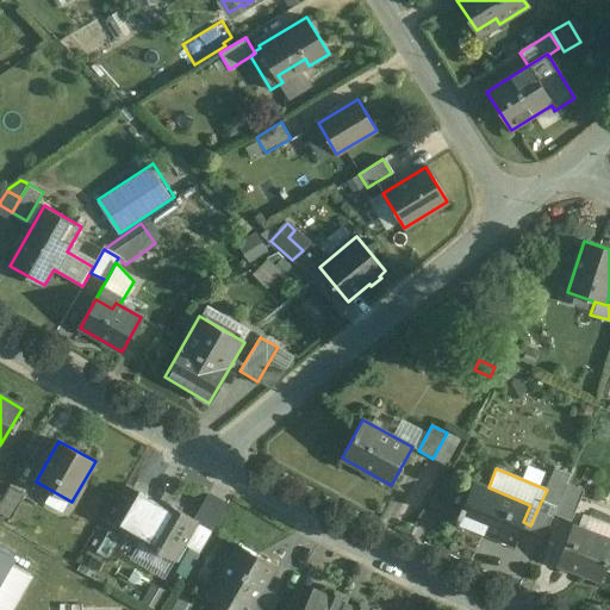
[(547,490),(541,502),(556,508),(567,484),(571,475),(555,470),(547,490)]
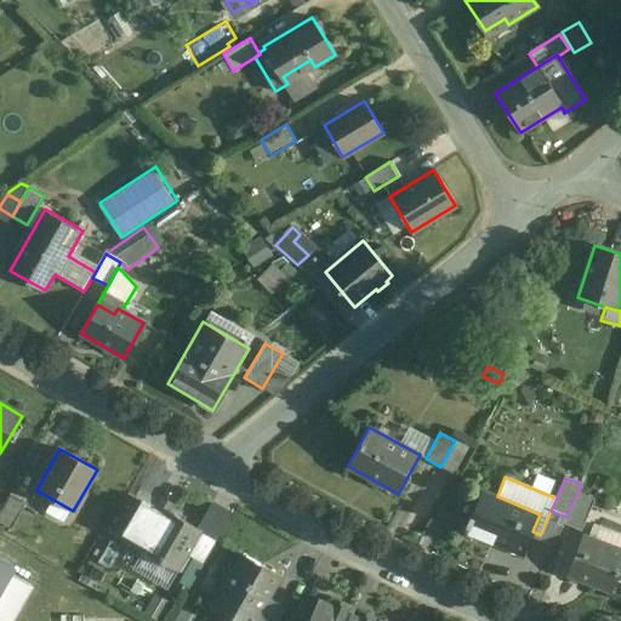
[(437,512),(449,518),(461,493),(449,486),(437,512)]
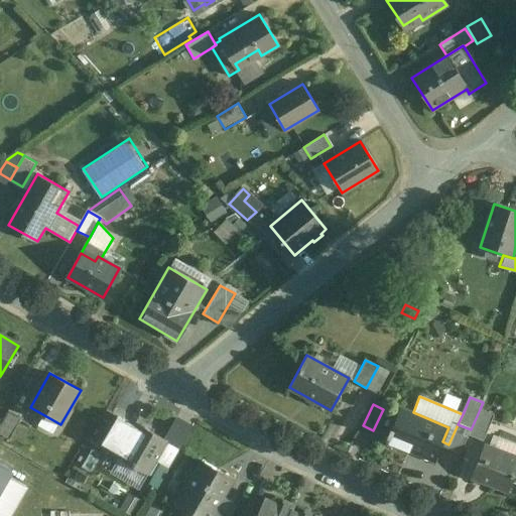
[(413,412),(401,407),(392,429),(391,428),(388,436),(412,446),(409,452),(434,462),(442,441),(448,427),(413,412)]
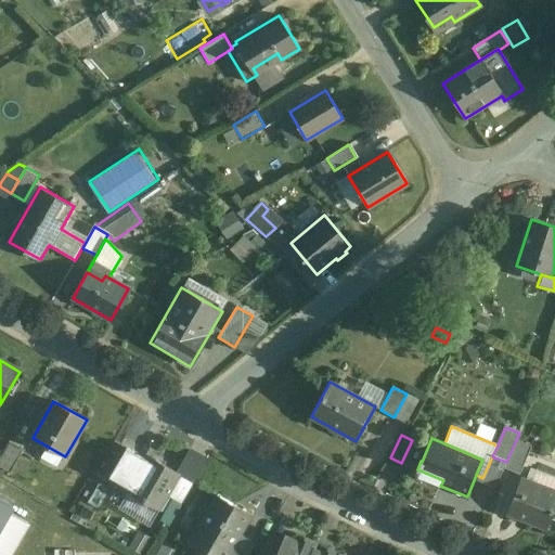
[(531,447),(516,440),(506,462),(504,468),(519,475),(531,447)]
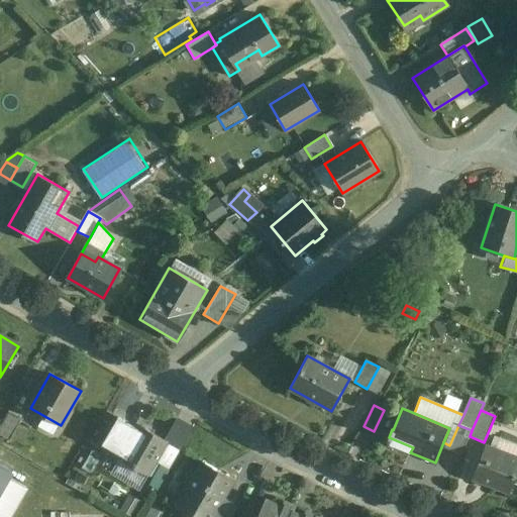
[(22,419),(9,411),(0,426),(0,433),(10,440),(22,419)]
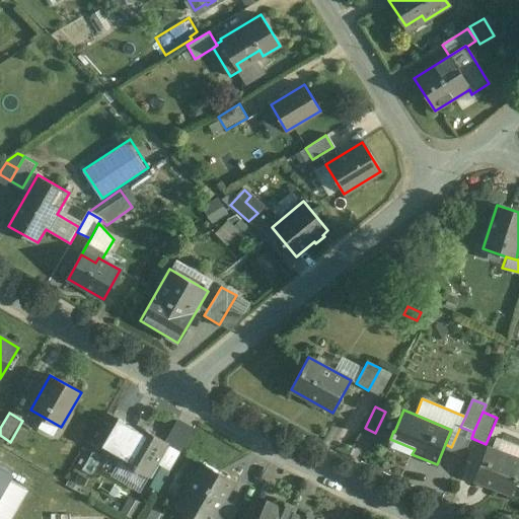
[(22,421),(10,442),(21,448),(33,427),(22,421)]
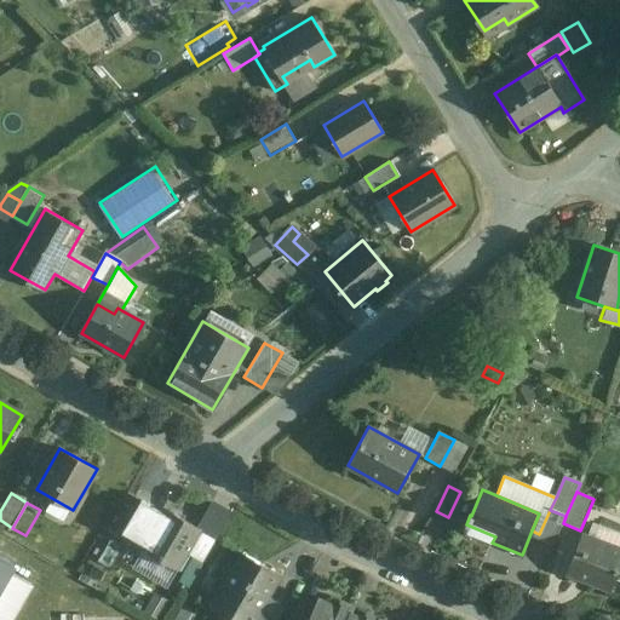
[(166,510),(143,550),(178,569),(179,569),(178,568),(187,552),(200,529),(201,530),(201,529),(166,510)]
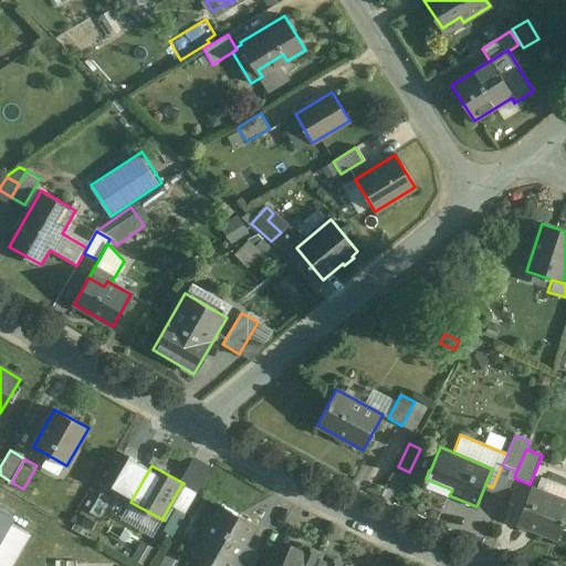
[(516,471),(502,465),(492,488),(506,493),(514,478),(516,471)]
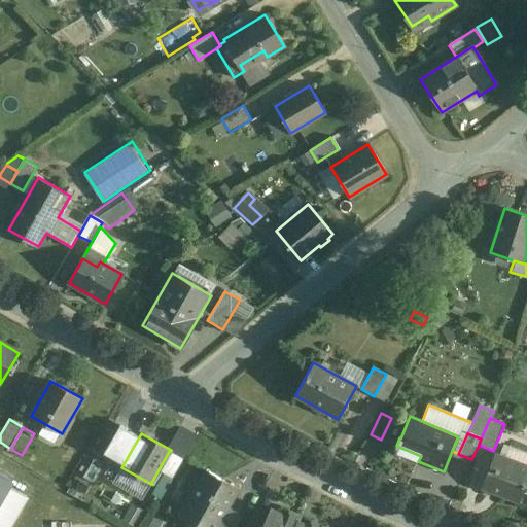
[(526,454),(504,446),(499,457),(526,467),(526,454)]
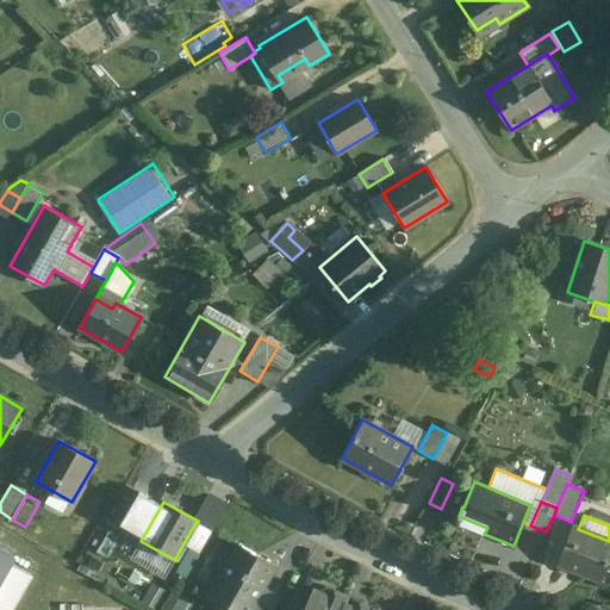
[(197,521),(184,543),(195,552),(209,529),(198,522),(197,521)]
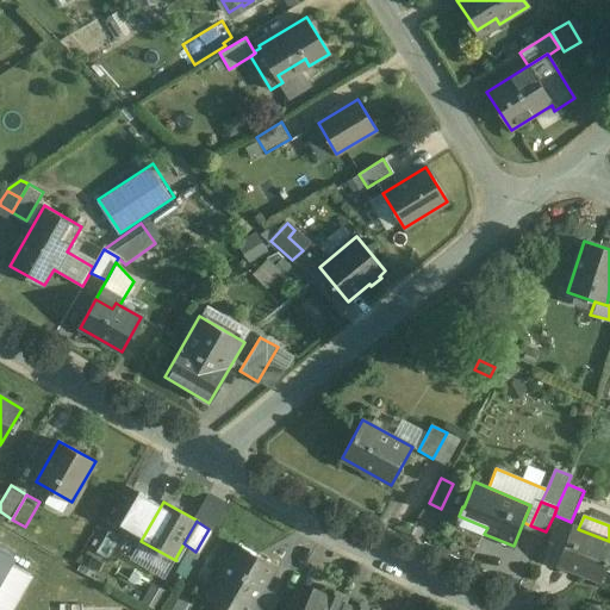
[(609,541),(578,529),(572,527),(559,565),(602,580),(609,558),(609,541)]
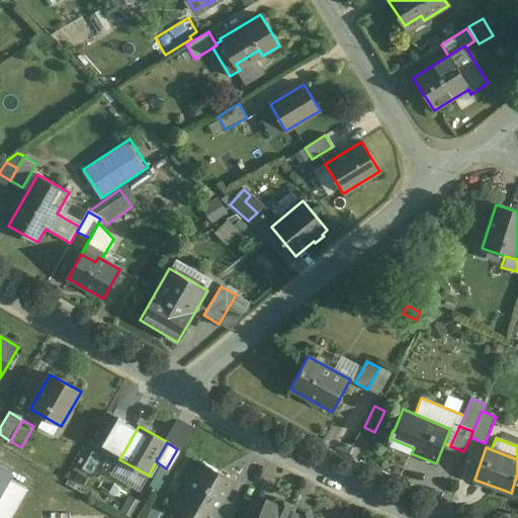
[(234,480),(203,462),(177,509),(192,517),(214,517),(226,500),(224,498),(234,480)]
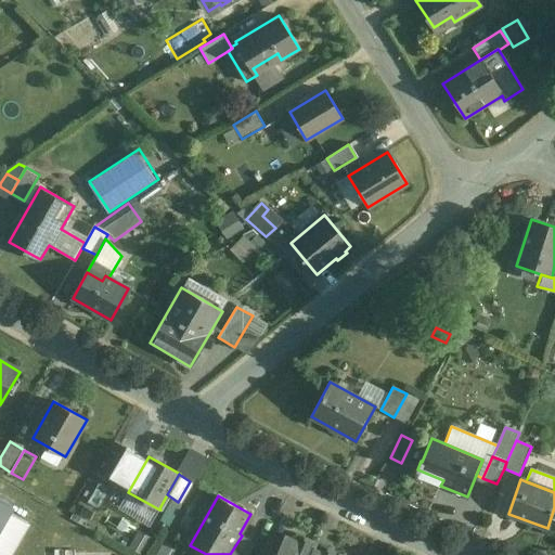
[(9,513),(13,505),(0,498),(0,554),(10,554),(27,524),(9,513)]
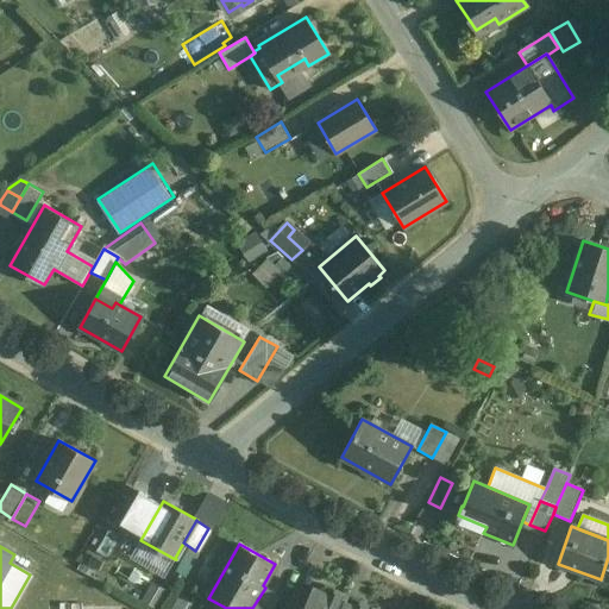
[(265,588),(252,608),(271,608),(280,595),(265,588)]
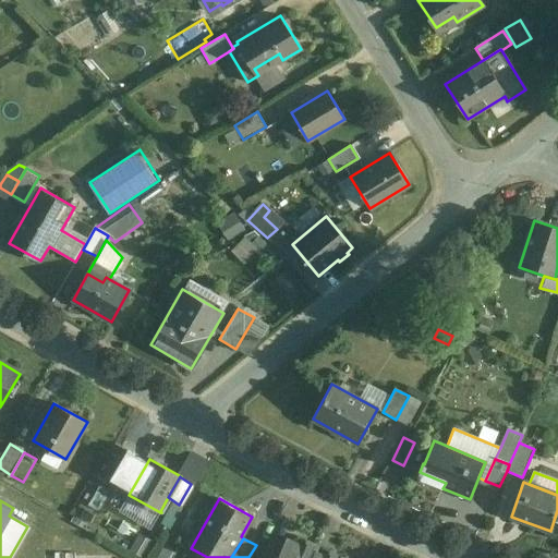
[(278,557),(312,557),(314,553),(315,553),(317,547),(306,542),(303,547),(287,540),(278,557)]
